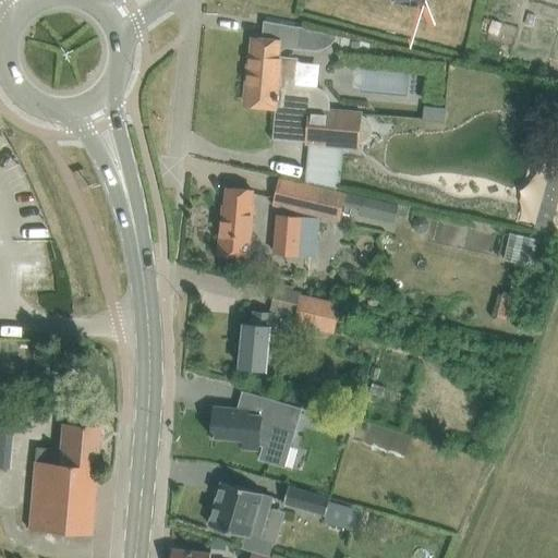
[(482,31),(488,32),(492,21),(485,19),(482,31)]
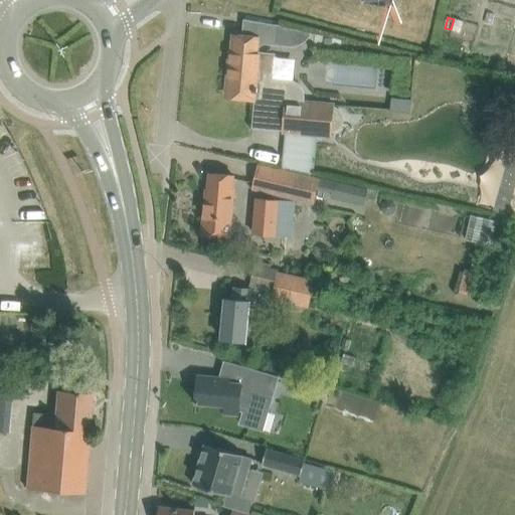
[(243,20),(241,37),(235,36),(233,52),(231,52),(227,97),(285,102),(282,134),(285,135),(282,168),(313,174),(316,137),(332,139),(332,134),(338,130),(343,124),(344,116),(339,110),(334,108),(335,103),(306,101),(305,103),(304,103),(304,95),(303,89),(297,82),(290,79),(274,78),(276,53),(260,51),(260,45),(264,43),(294,46),(301,43),(306,40),(311,35),(311,32),(278,25),(243,20)]
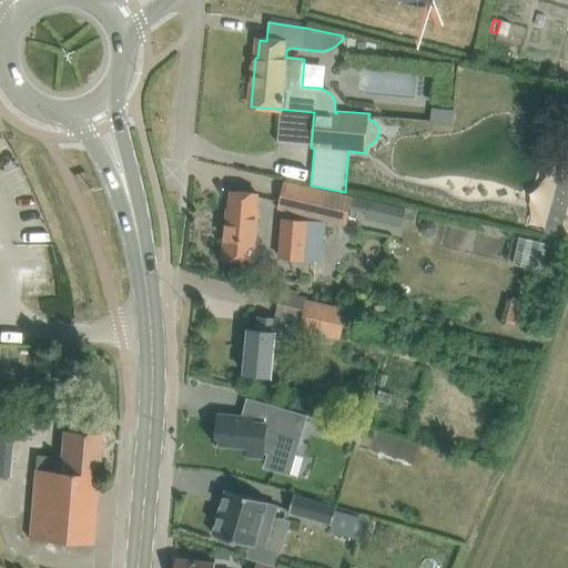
[(369,72),(369,92),(409,94),(411,74),(369,72)]
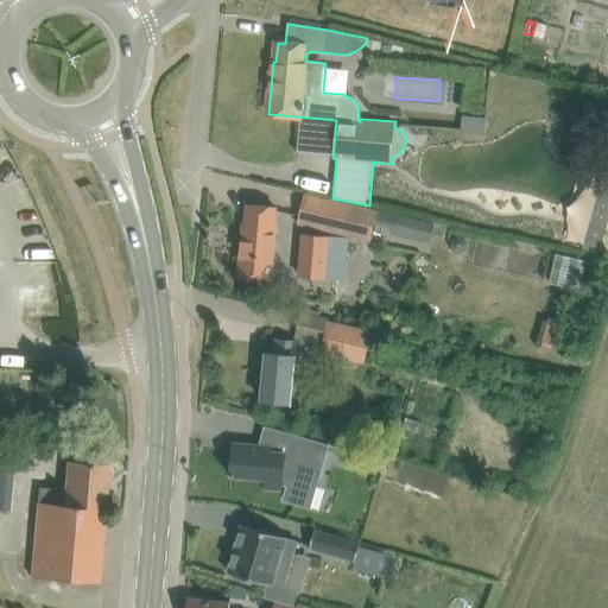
[(462,116),(462,130),(483,132),(485,118),(462,116)]
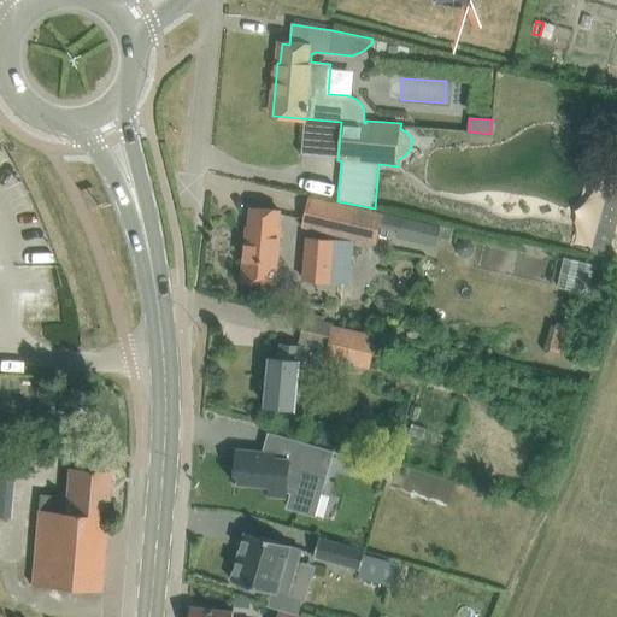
[(303,227),(376,245),(382,216),(310,198),(303,227)]
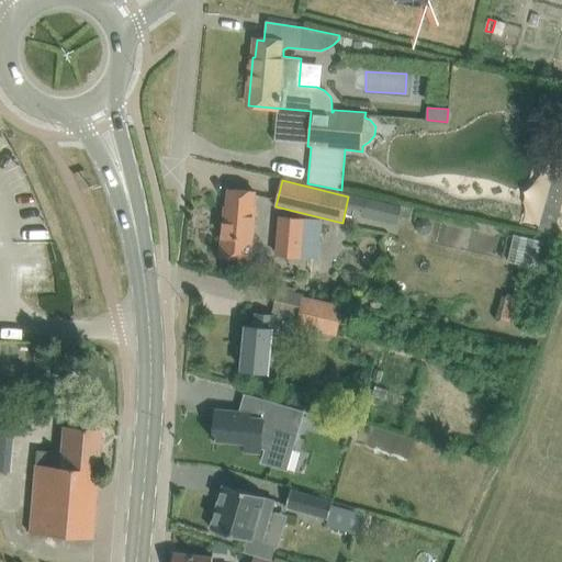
[(225,208),(225,211),(221,256),(250,258),(256,210),(254,210),(255,192),(229,190),(227,208),(225,208)]
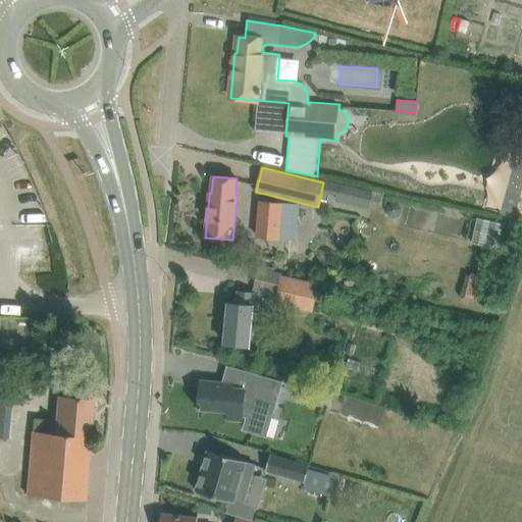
[(358,189),(338,185),(335,202),(358,206),(370,208),(371,204),(373,192),(358,189)]
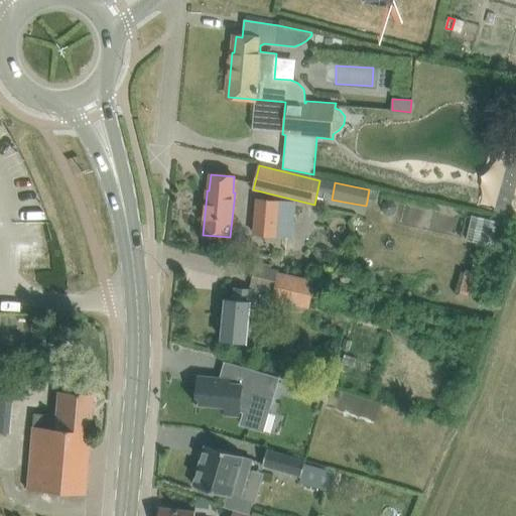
[(256,199),(254,216),(252,233),(291,237),(293,203),(256,199)]
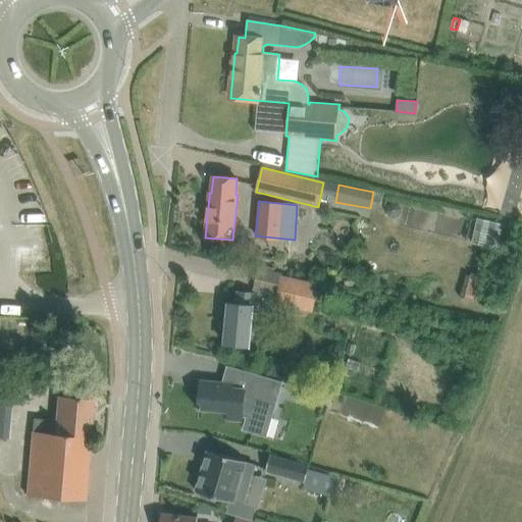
[(258,269),(254,289),(276,294),(274,303),(312,311),(318,282),(258,269)]
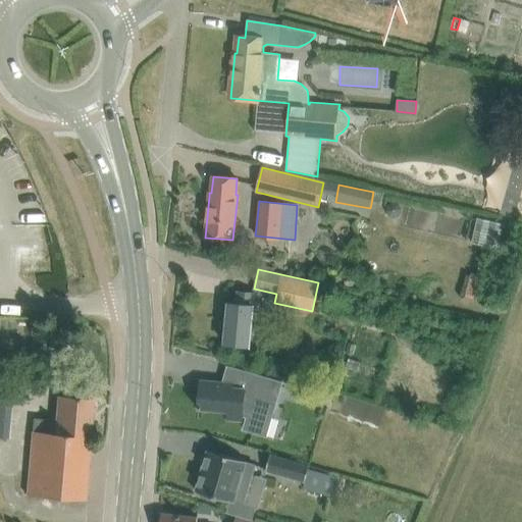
[(318,296),(326,298),(328,288),(320,285),(318,296)]
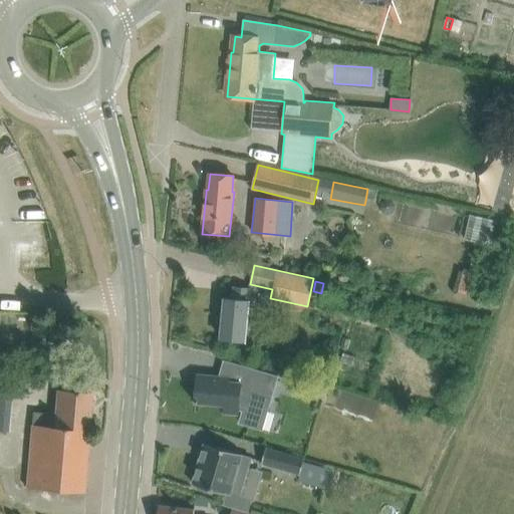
[(222,338),(241,340),(245,341),(249,301),(250,289),(235,288),(234,299),(225,299),(222,338)]
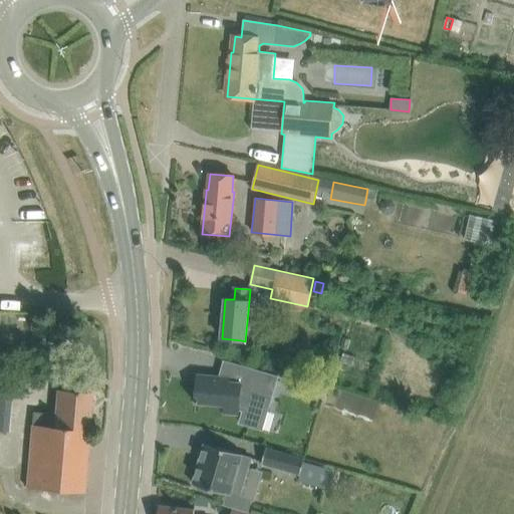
[(224,361),(220,378),(198,376),(195,404),(198,404),(198,402),(225,404),(224,412),(238,414),(239,411),(243,412),(240,423),(262,430),(277,376),(279,377),(279,376),(223,359),(223,361),(224,361)]
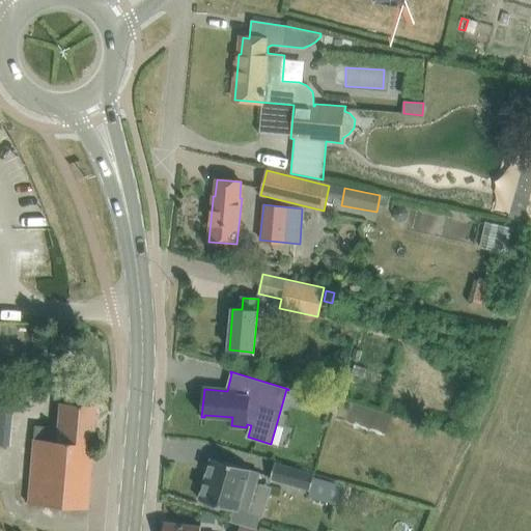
[(299,391),(296,401),(307,404),(309,395),(299,391)]
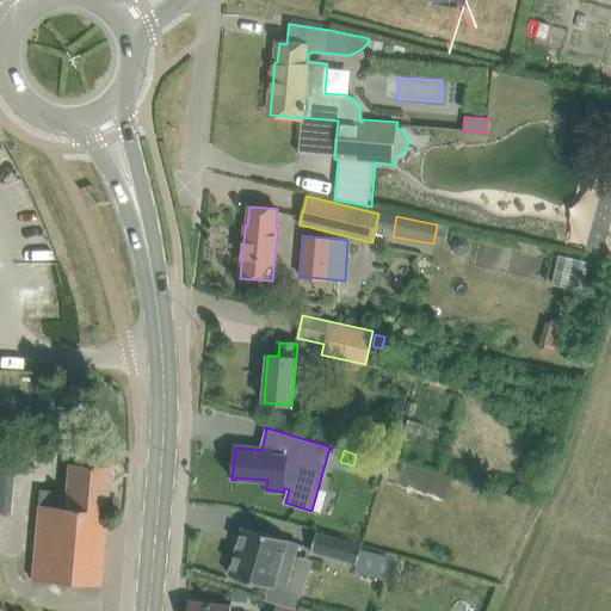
[(0,462),(0,511),(11,512),(14,463),(0,462)]
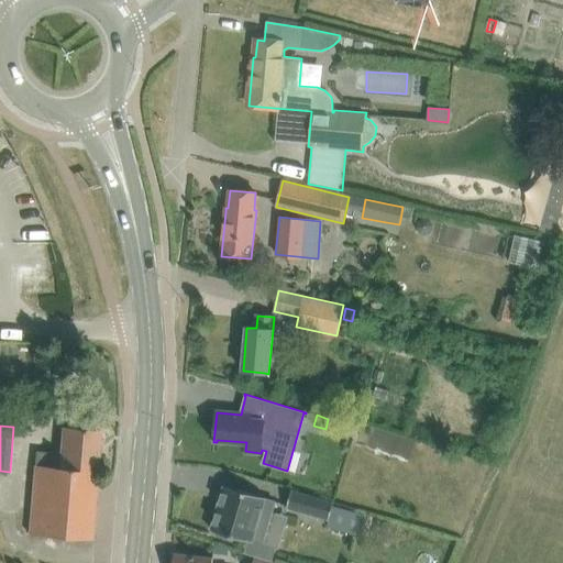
[(35,451),(34,473),(29,533),(68,538),(90,539),(100,430),(63,427),(61,453),(35,451)]
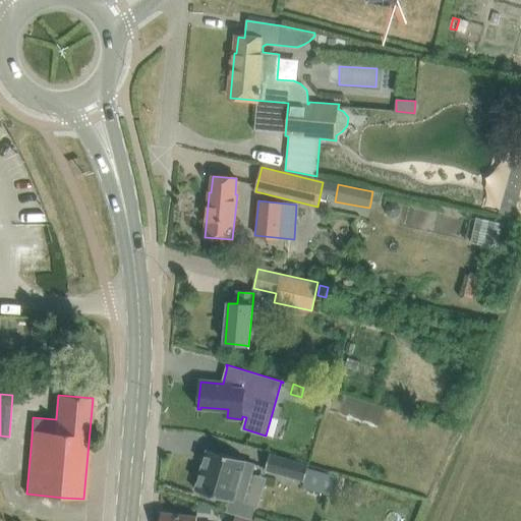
[(256,464),(244,460),(208,450),(195,490),(200,493),(199,496),(216,501),(217,497),(231,501),(227,513),(250,519),(254,505),(245,502),(256,464)]
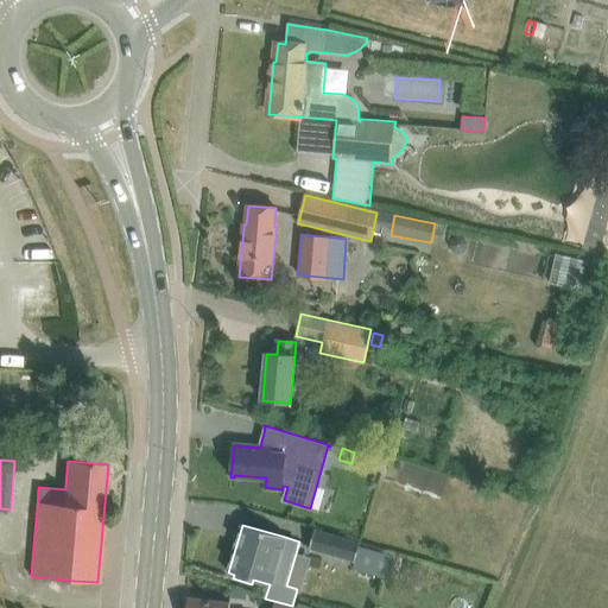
[(310,550),(354,563),(360,542),(316,530),(310,550)]
